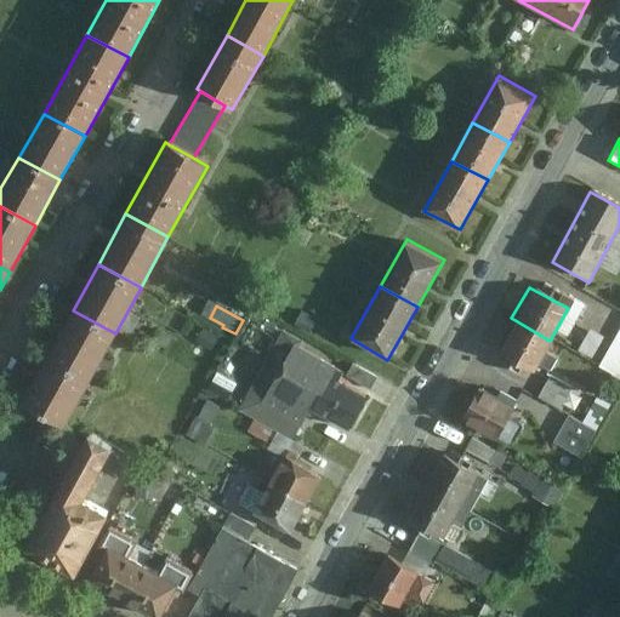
[(50,356),(91,378),(115,333),(73,310),(50,356)]
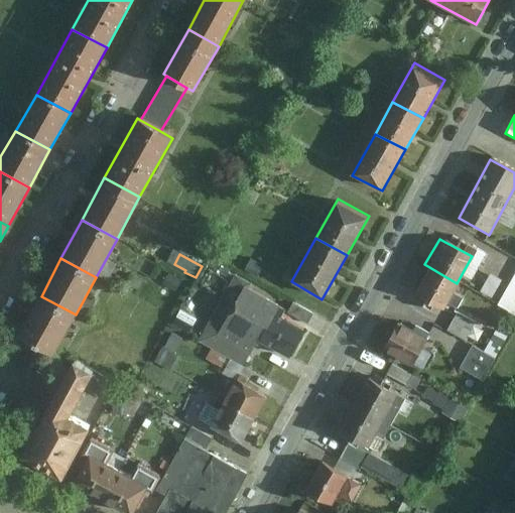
[(457,283),(424,264),(409,292),(441,310),(457,283)]
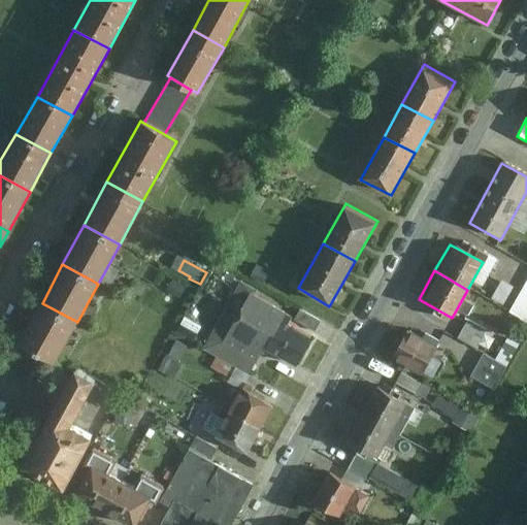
[(257,291),(240,283),(202,351),(248,376),(263,348),(296,365),(311,335),(288,322),(291,316),(254,295),(257,291)]
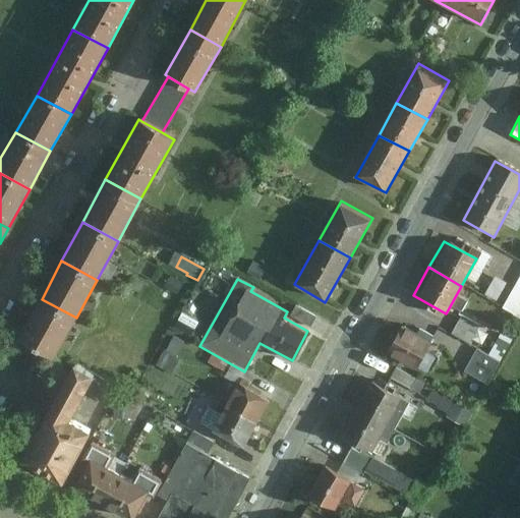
[(501,302),(510,285),(498,279),(488,296),(501,302)]
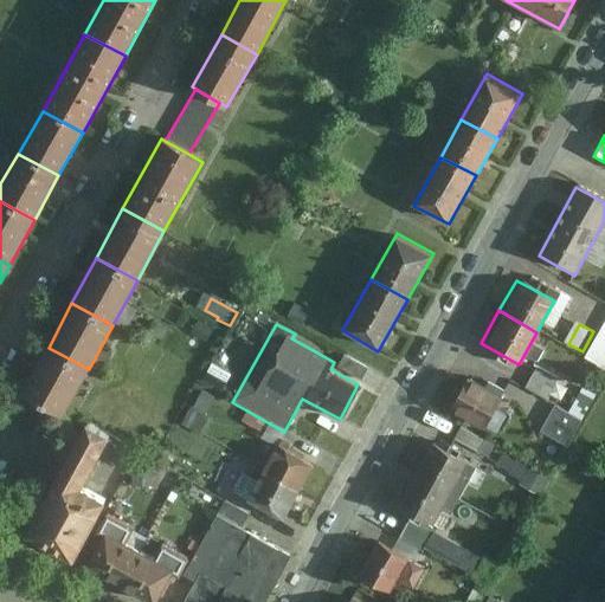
[(604,330),(589,360),(604,369),(604,330)]
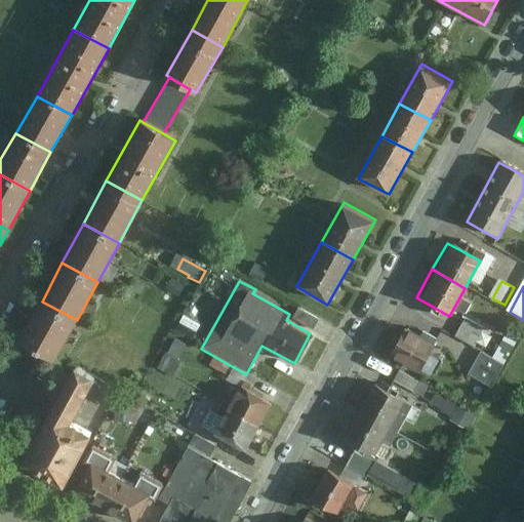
[(55,359),(77,320),(42,302),(21,340),(55,359)]
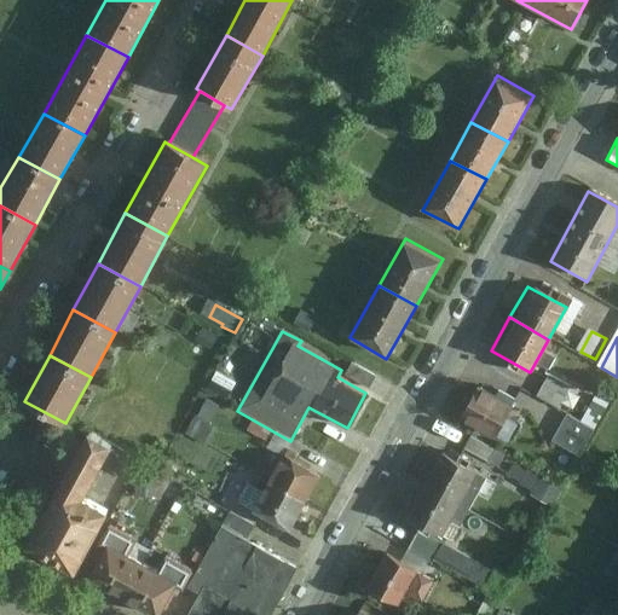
[(375,377),(351,364),(345,376),(369,390),(375,377)]
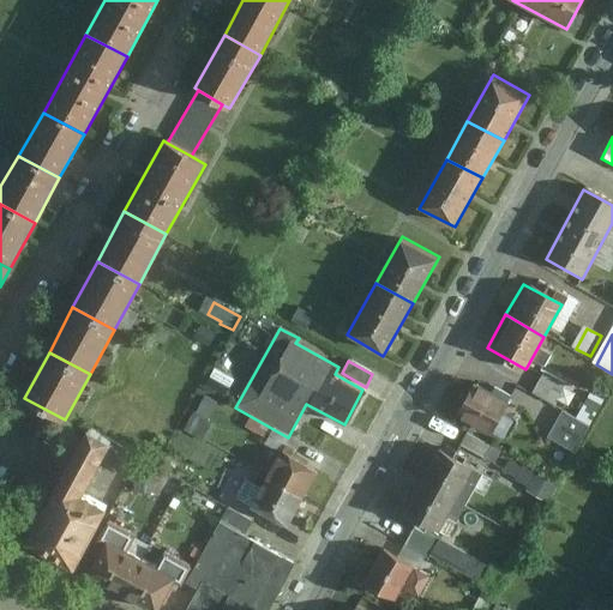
[(544,375),(532,396),(552,408),(565,387),(544,375)]
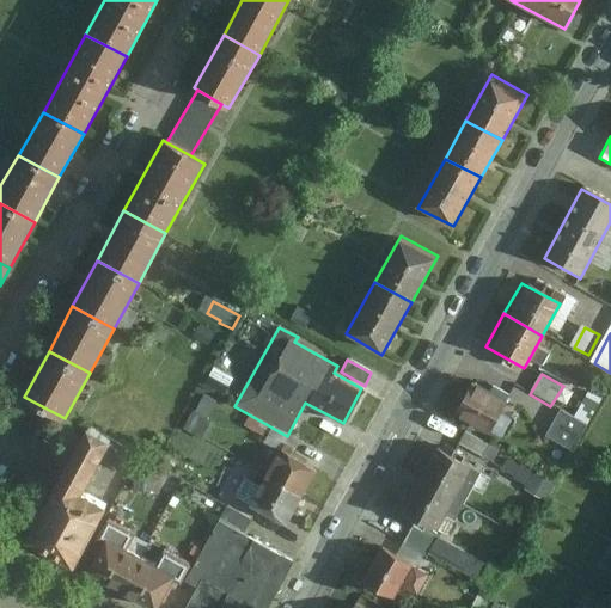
[(469,384),(452,413),(489,433),(505,403),(469,384)]
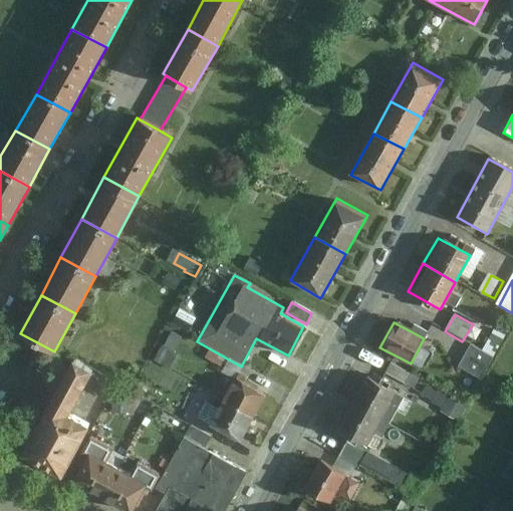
[(471,346),(458,368),(481,381),(493,359),(471,346)]
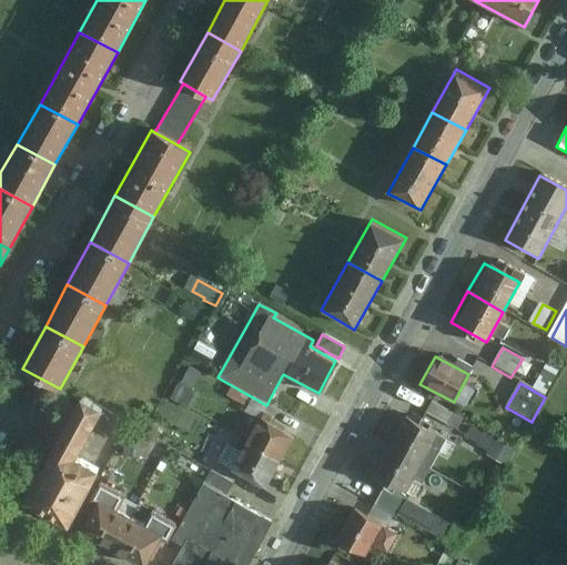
[(80,396),(23,501),(68,524),(98,466),(79,455),(93,429),(120,443),(130,424),(80,396)]
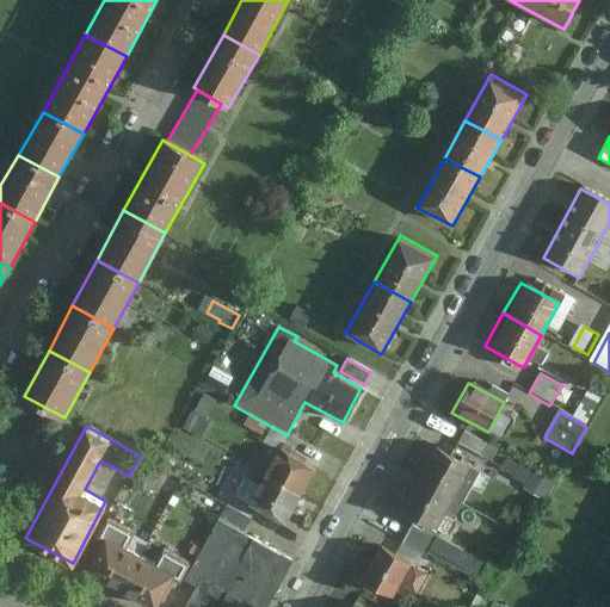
[(461,456),(488,459),(491,438),(463,434),(461,456)]
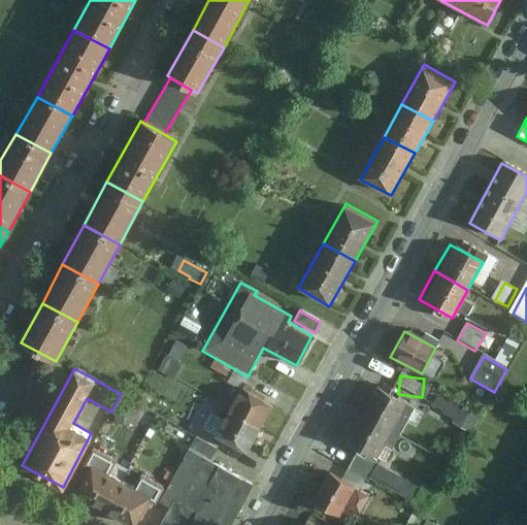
[(355,414),(399,436),(413,412),(368,388),(355,414)]
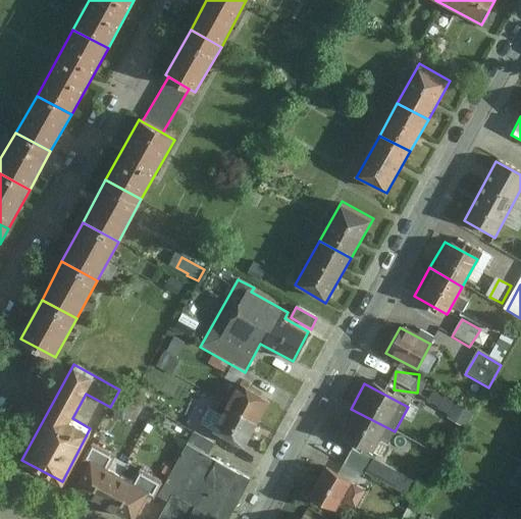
[(226,408),(257,424),(268,404),(238,387),(226,408)]
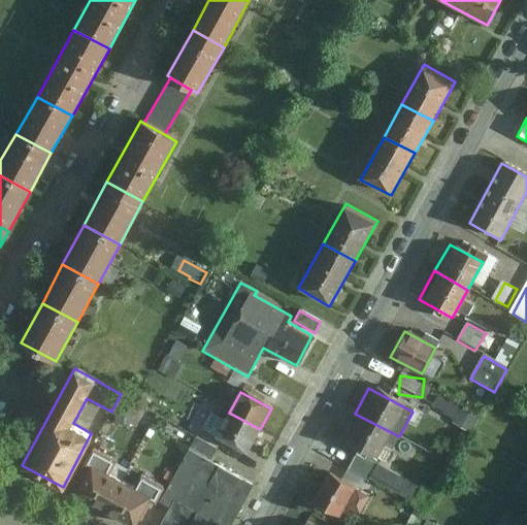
[(455,404),(448,414),(464,427),(468,422),(464,418),(467,415),(455,404)]
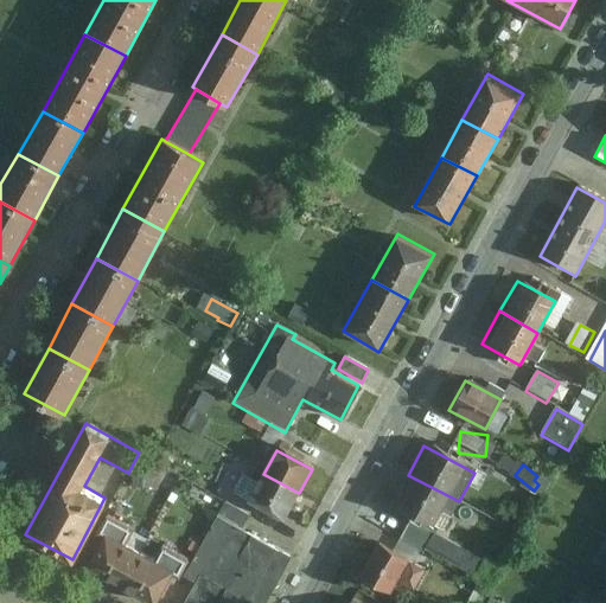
[(248,504),(284,523),(299,493),(263,474),(248,504)]
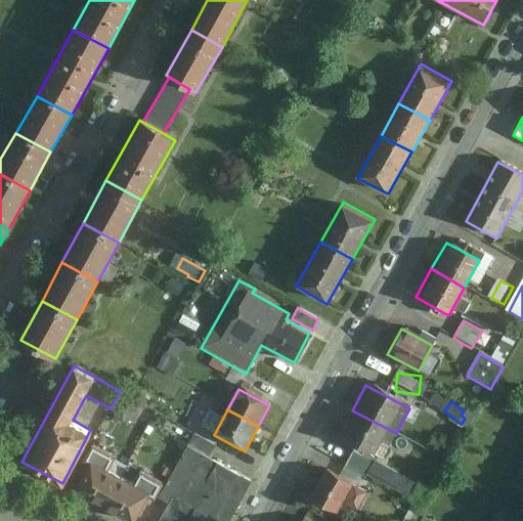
[(396,433),(352,410),(340,433),(373,450),(378,441),(389,447),(396,433)]
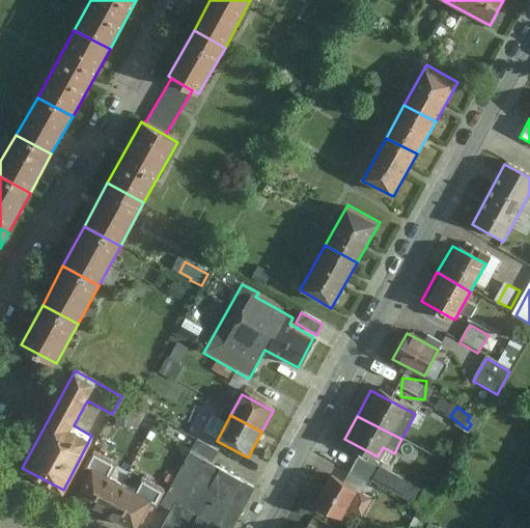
[(75,499),(105,516),(123,482),(109,474),(116,462),(94,449),(84,466),(92,469),(75,499)]
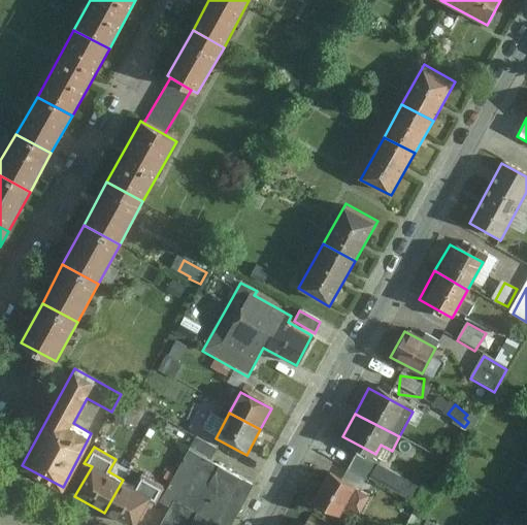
[(232,524),(254,486),(189,451),(160,503),(170,509),(161,524),(232,524)]
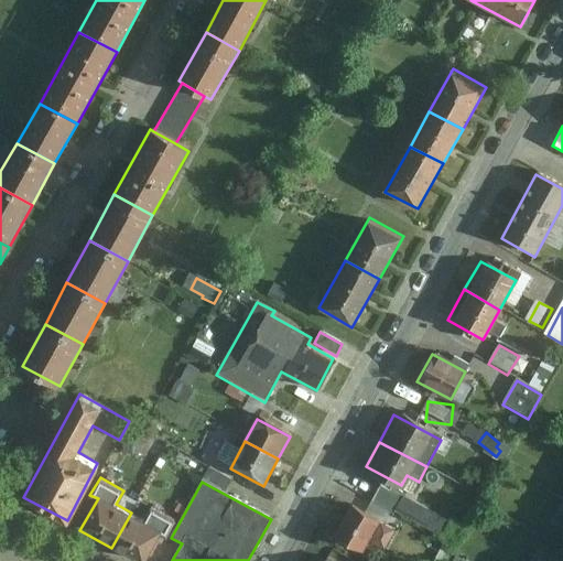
[(131,513),(111,548),(136,560),(145,560),(161,532),(165,536),(175,518),(139,498),(131,513)]
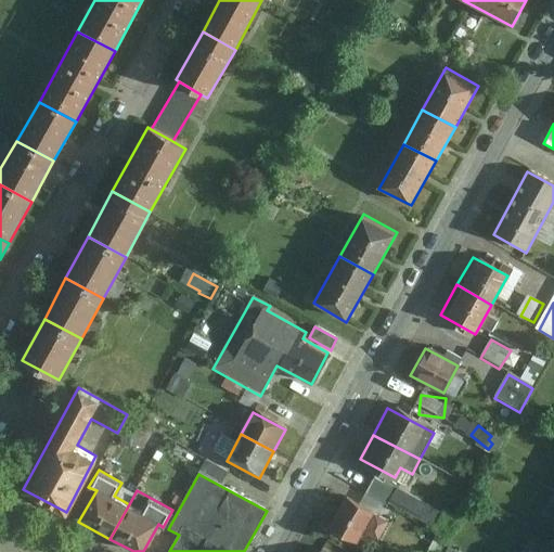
[(401,491),(395,502),(440,527),(447,516),(401,491)]
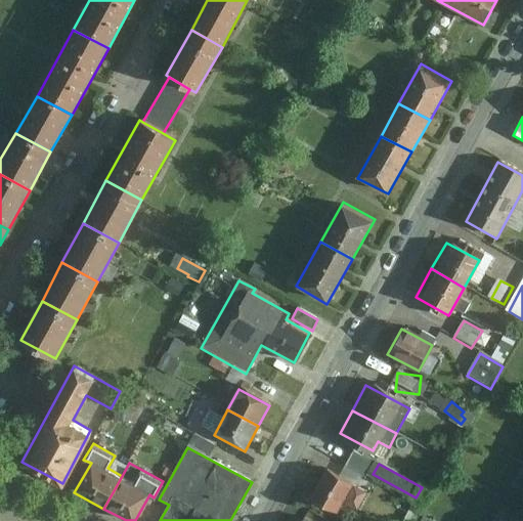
[(320,468),(304,497),(333,513),(348,483),(320,468)]
